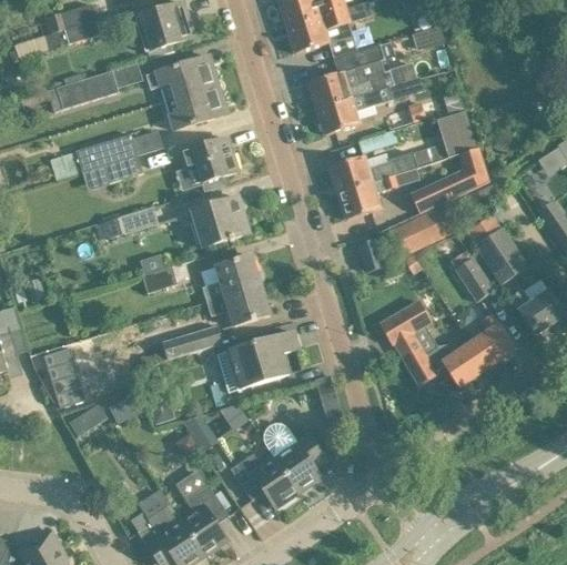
[(277,0),(286,26),(345,7),(343,0),(277,0)]
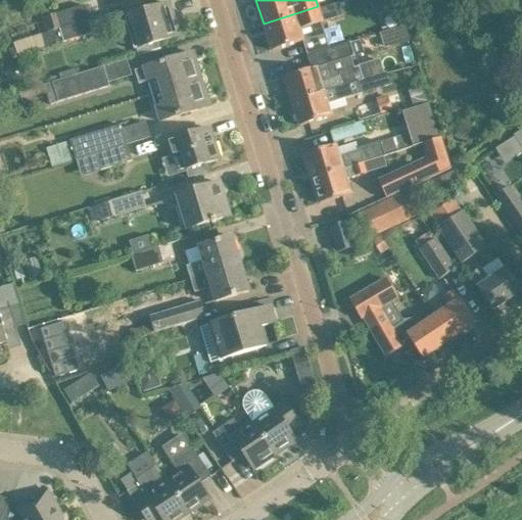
[(370,0),(378,10),(390,1),(389,0),(370,0)]
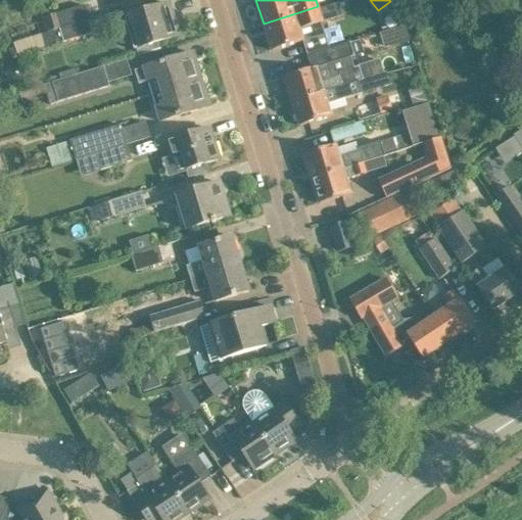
[(131,47),(158,39),(178,33),(169,1),(122,15),(131,47)]
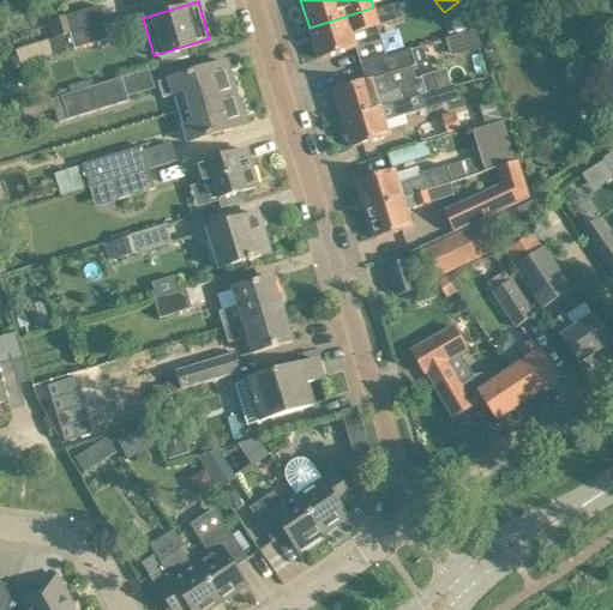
[(397,17),(401,16),(397,1),(392,2),(373,8),(373,7),(310,28),(319,56),(342,49),(355,44),(360,61),(385,54),(376,23),(397,17)]
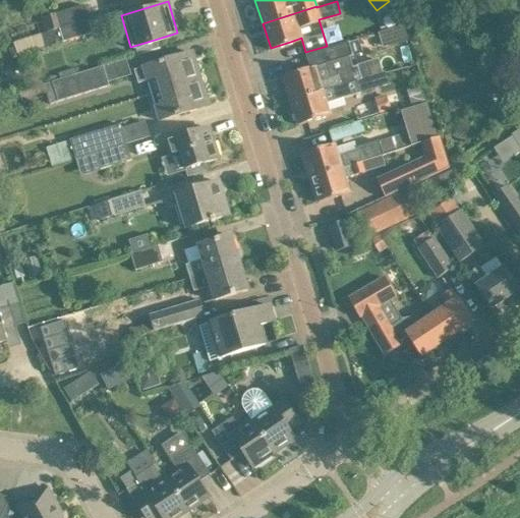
[(59,25),(88,16),(82,2),(55,10),(59,25)]
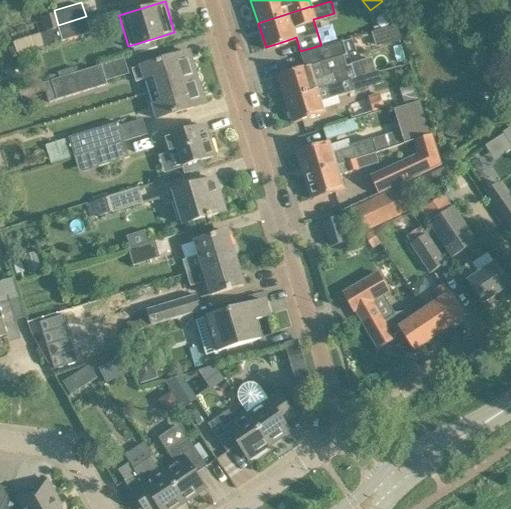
[(58,25),(54,10),(35,16),(39,31),(57,25),(58,25)]
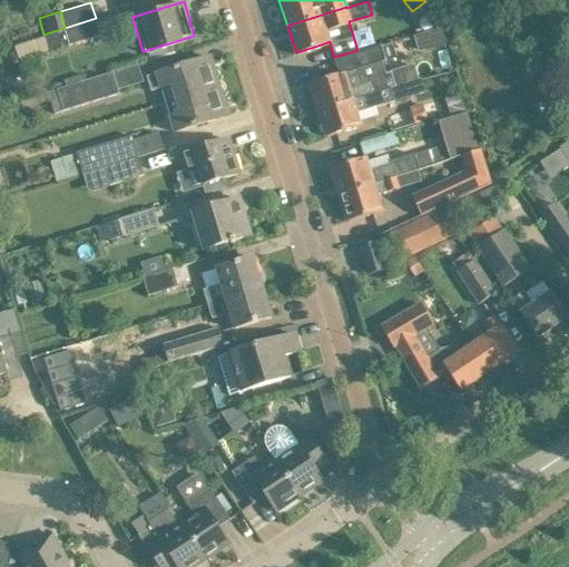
[(68,44),(100,33),(96,18),(65,28),(64,28),(68,44)]
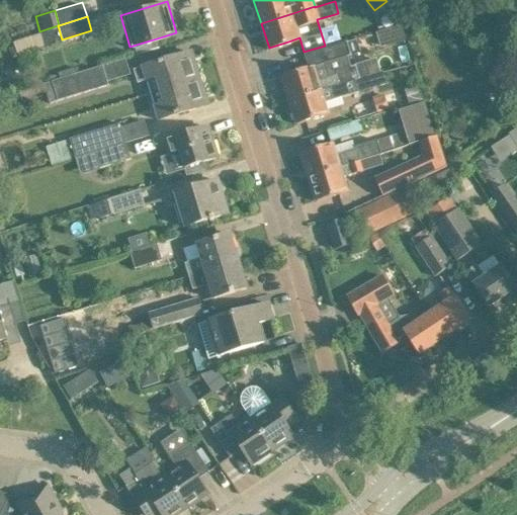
[(401,22),(375,29),(380,45),(405,37),(401,22)]
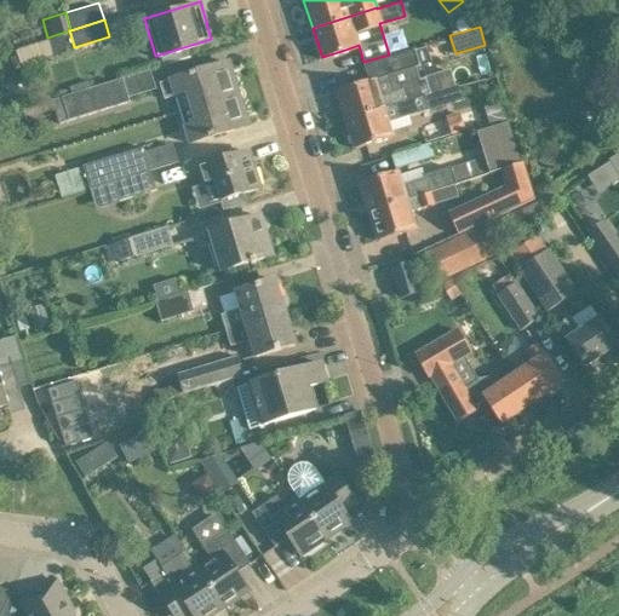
[(69,30),(47,38),(15,47),(19,63),(74,47),(69,30)]
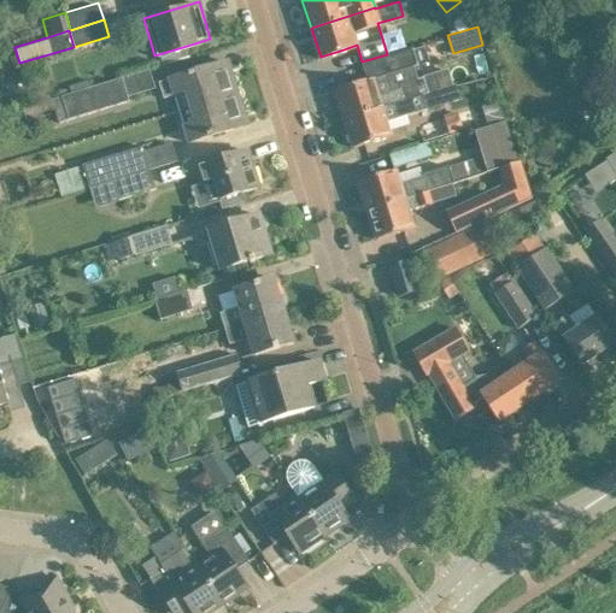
[(391,89),(385,72),(428,58),(423,43),(387,54),(362,62),(367,77),(358,81),(334,87),(344,117),(428,90),(423,76),(399,82),(399,86),(391,89)]
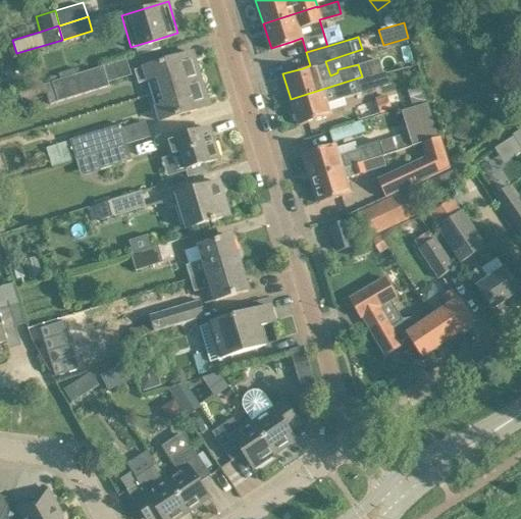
[(138,81),(147,79),(162,74),(166,87),(200,76),(192,50),(143,65),(134,67),(138,81)]
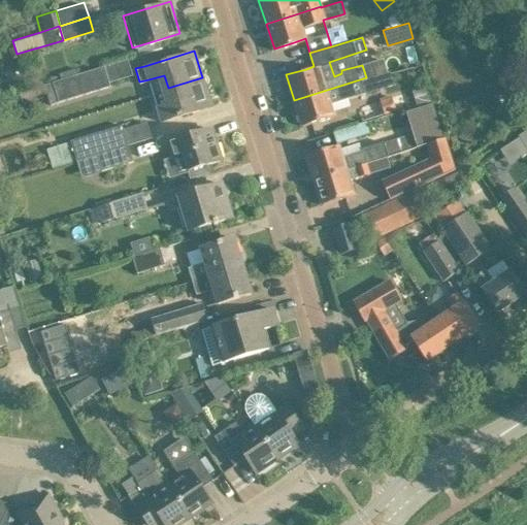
[(526,57),(503,71),(512,84),(511,84),(519,98),(526,93),(526,57)]
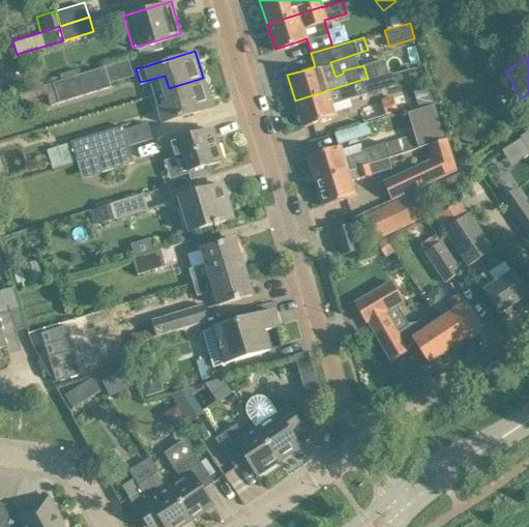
[(49,104),(53,103),(103,87),(110,85),(103,65),(84,71),(81,72),(79,72),(60,79),(43,84),(49,104)]
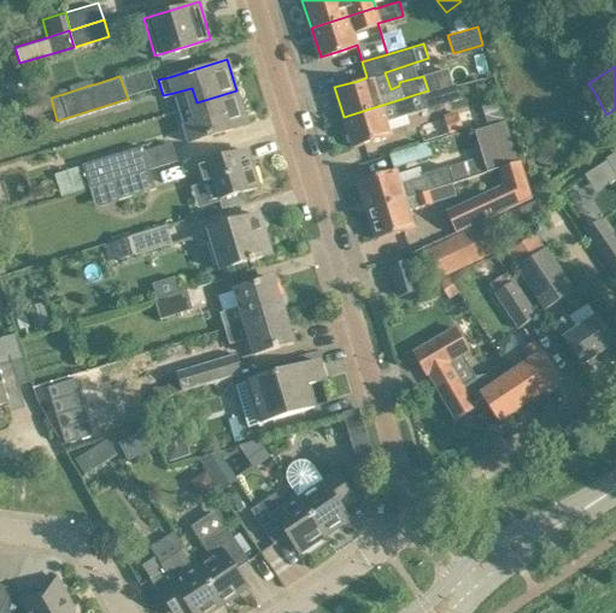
[(89,78),(68,86),(70,92),(92,84),(89,78)]
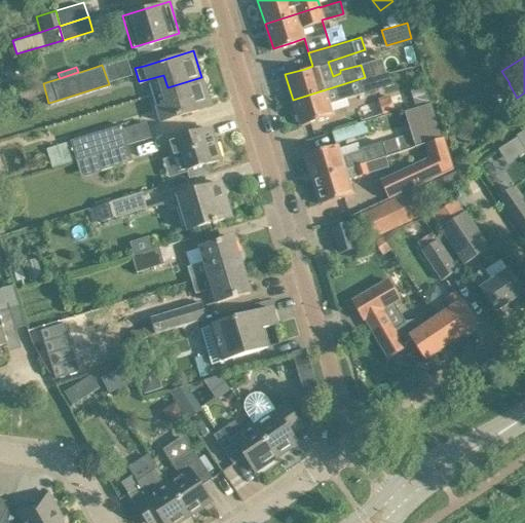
[(365,77),(360,79),(363,91),(392,82),(387,70),(385,71),(365,77)]
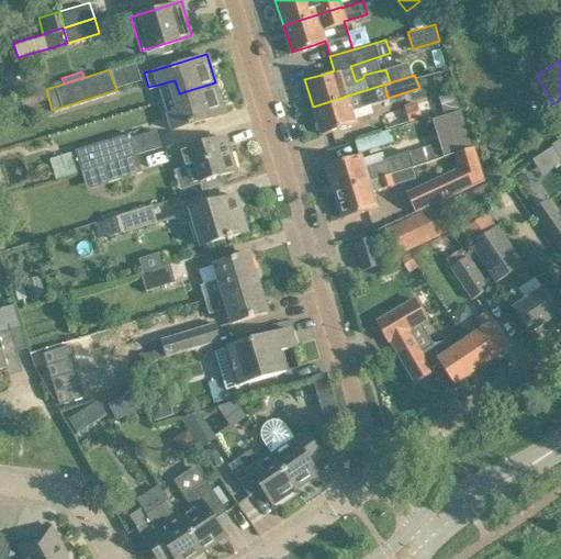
[(215,82),(179,93),(183,109),(167,114),(171,127),(224,111),(215,82)]
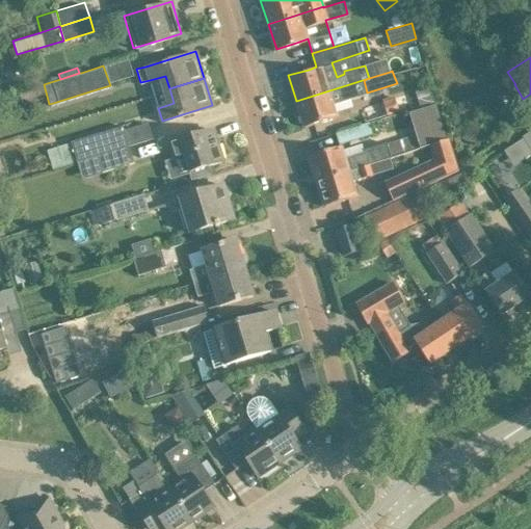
[(364,80),(296,101),(303,126),(323,120),(336,115),(332,103),(367,93),(364,80)]
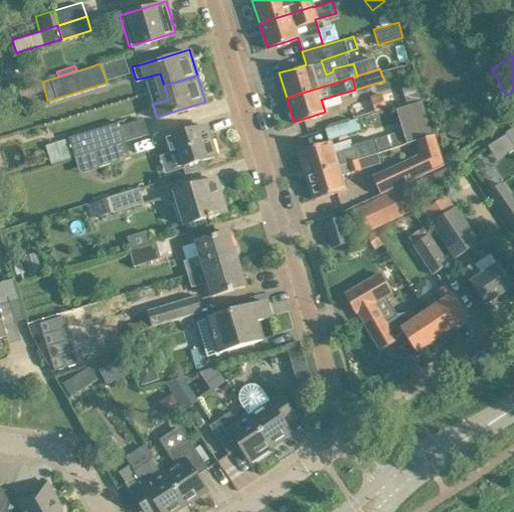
[(403,84),(408,101),(420,98),(415,81),(403,84)]
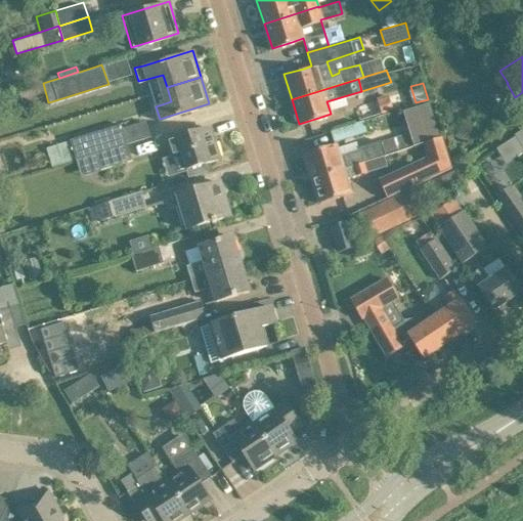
[(387,93),(376,97),(380,112),(391,107),(387,93)]
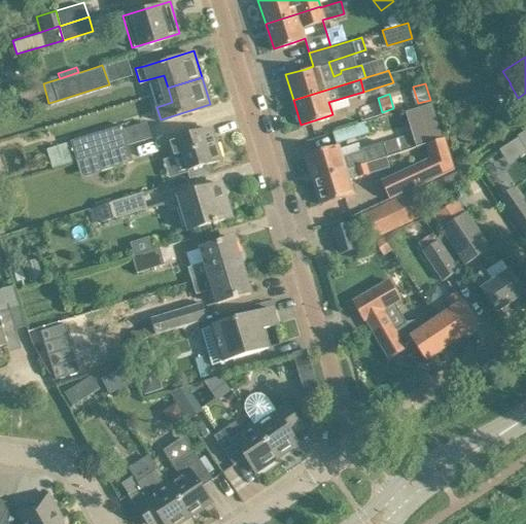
[(442,138),(442,137),(430,100),(418,103),(419,105),(404,110),(411,132),(415,145),(425,142),(425,143),(442,138)]
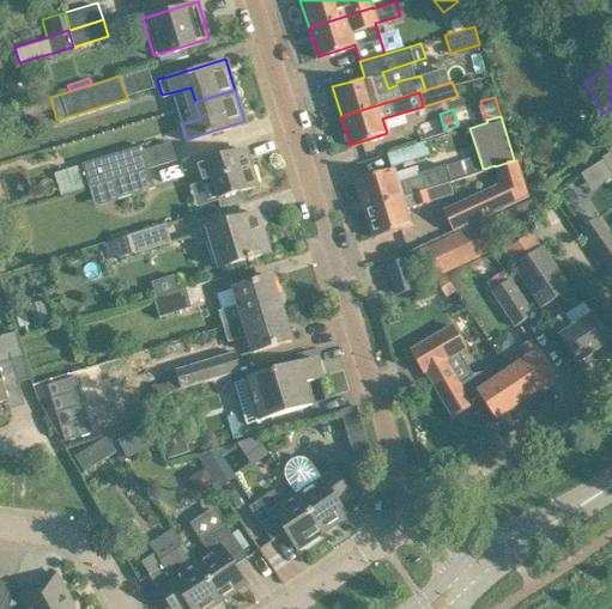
[(417,140),(407,144),(411,157),(426,152),(423,139),(417,140)]
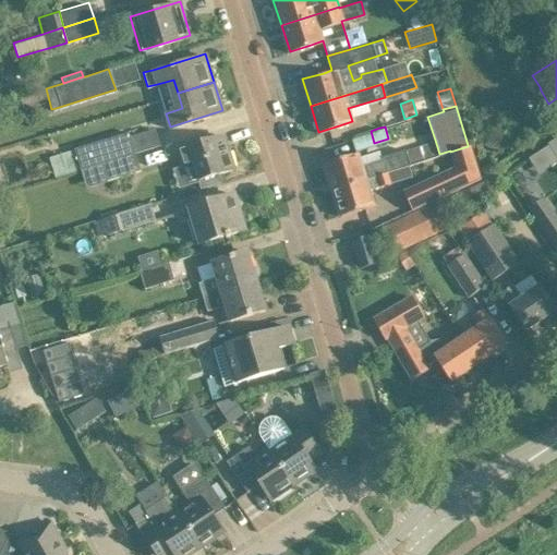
[(128,131),(73,147),(73,148),(79,168),(101,161),(101,163),(134,152),(134,151),(128,131)]
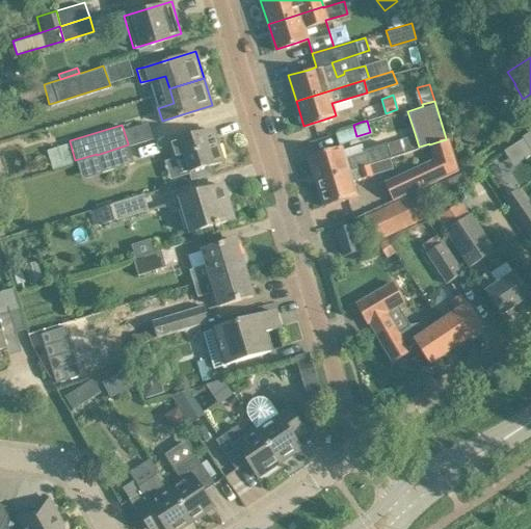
[(212,128),(192,134),(166,142),(171,157),(184,153),(189,169),(208,164),(222,160),(212,128)]
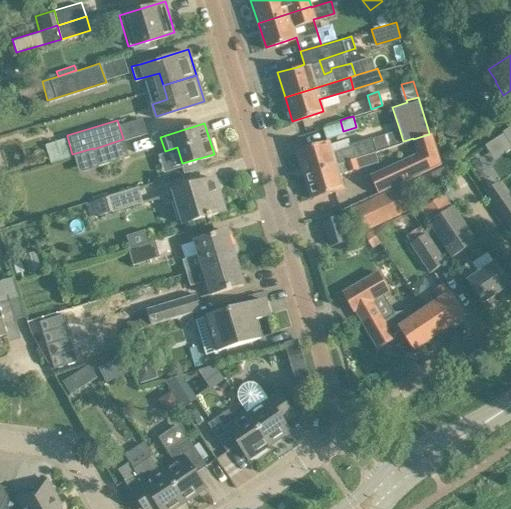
[(429,134),(413,139),(416,152),(369,173),(378,192),(441,162),(431,132),(429,133),(429,134)]
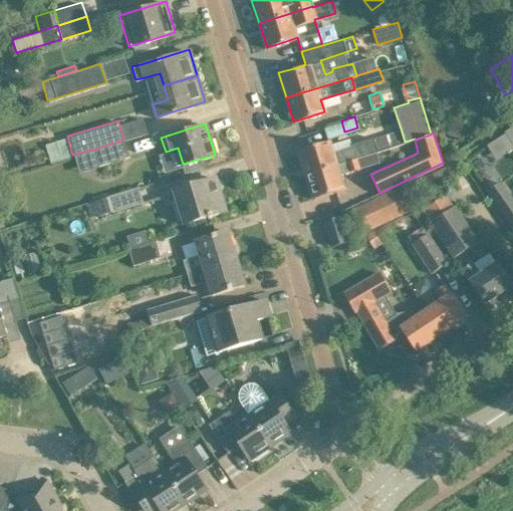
[(356,157),(377,150),(372,137),(351,144),(351,146),(332,152),(328,140),(317,144),(298,150),(305,174),(335,164),(343,162),(356,157)]
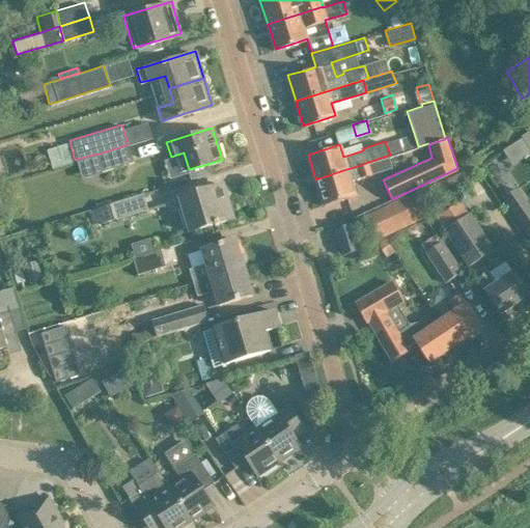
[(128,144),(96,155),(101,170),(133,161),(128,144)]
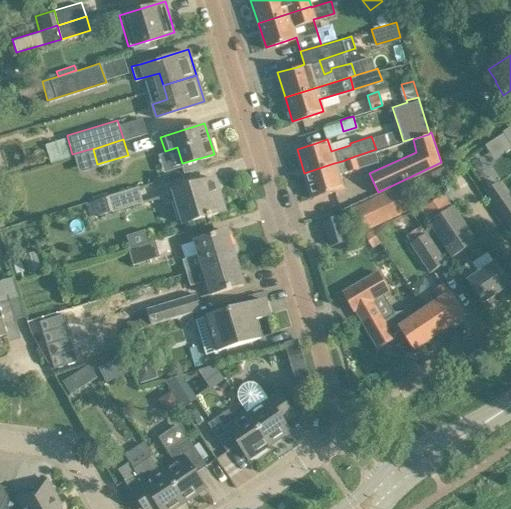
[(345,170),(358,166),(355,156),(342,161),(345,170)]
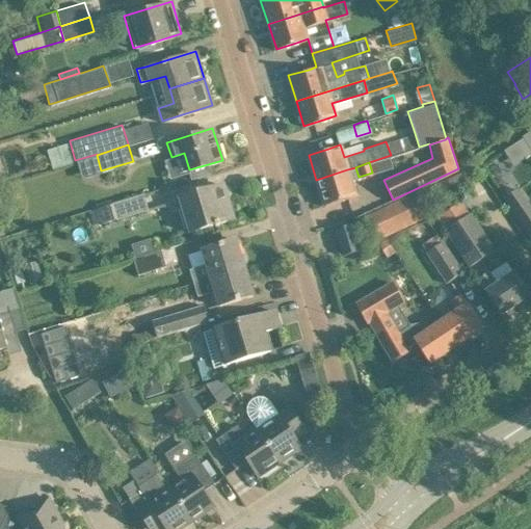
[(210,172),(208,164),(189,169),(191,177),(210,172)]
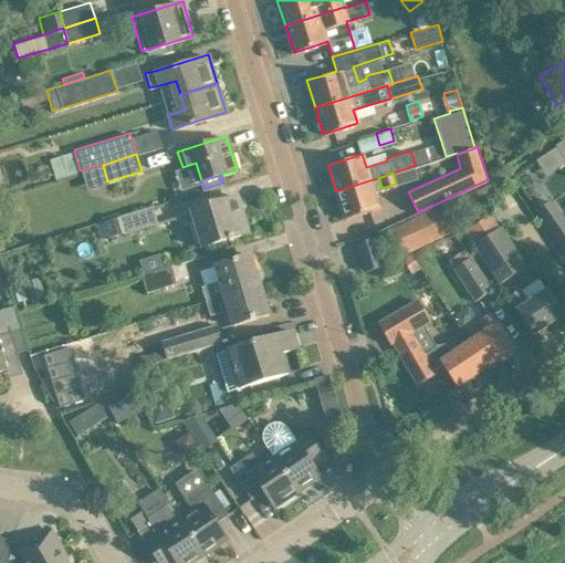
[(373,191),(382,188),(378,178),(369,180),(336,191),(345,218),(366,211),(378,207),(373,191)]
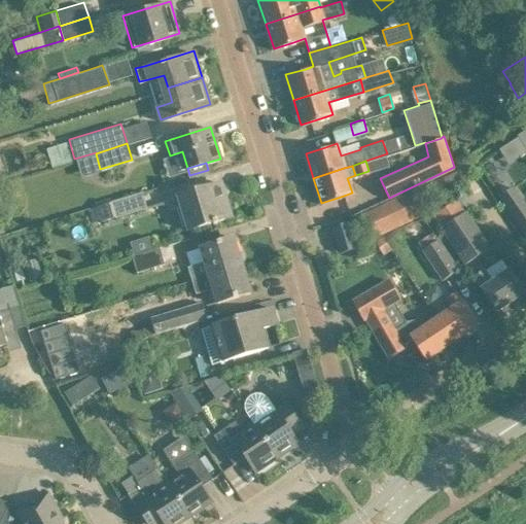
[(220,181),(201,187),(176,195),(177,196),(164,199),(167,209),(179,205),(186,229),(212,220),(212,221),(217,220),(216,219),(226,216),(221,198),(225,197),(220,181)]
